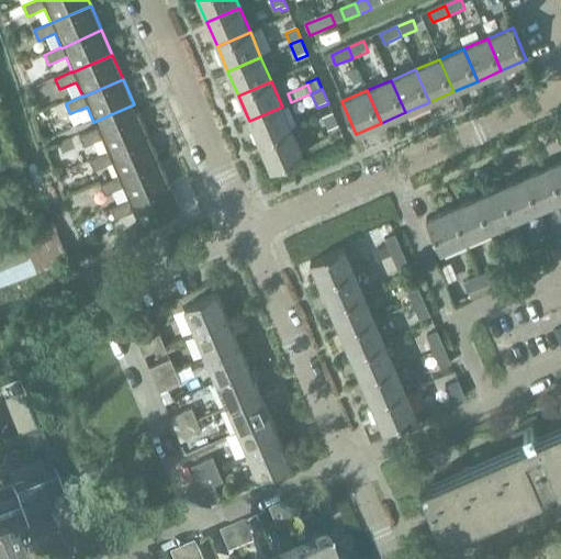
[(64,107),(52,111),(56,122),(68,116),(64,107)]
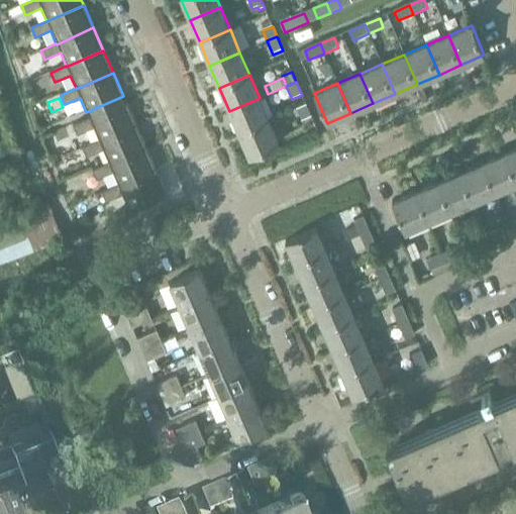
[(260,98),(229,111),(239,133),(270,120),(260,98)]
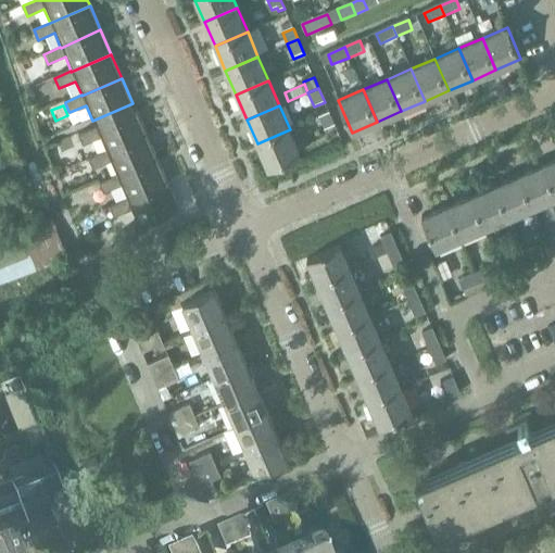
[(96,128),(79,136),(84,146),(100,139),(106,152),(106,153),(147,135),(136,111),(96,128)]
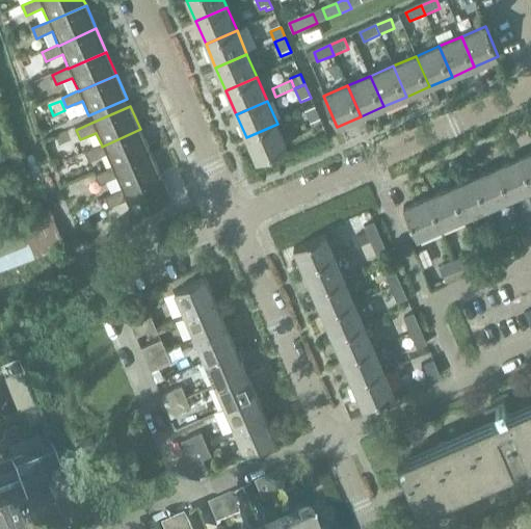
[(316,109),(306,113),(311,126),(321,121),(316,109)]
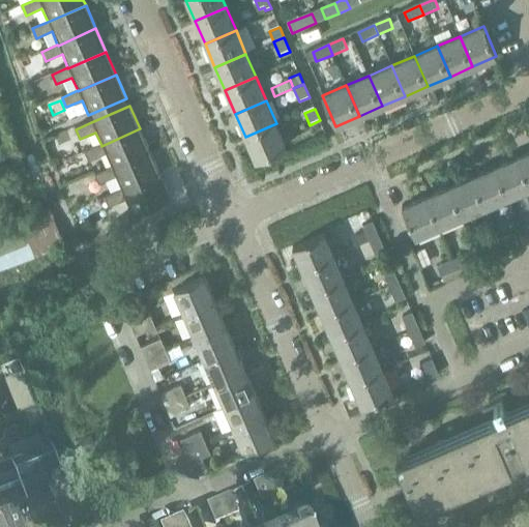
[(276,123),(245,137),(256,160),(287,147),(276,123)]
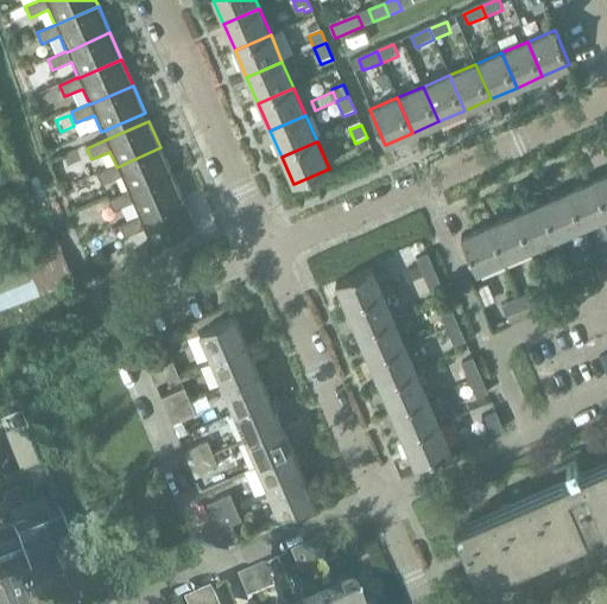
[(117,166),(99,175),(102,183),(103,185),(121,178),(128,192),(128,194),(172,175),(160,147),(117,167),(117,166)]
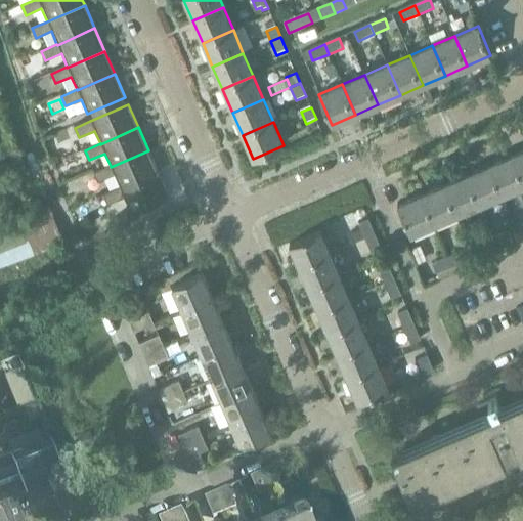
[(88,158),(85,150),(78,154),(81,161),(88,158)]
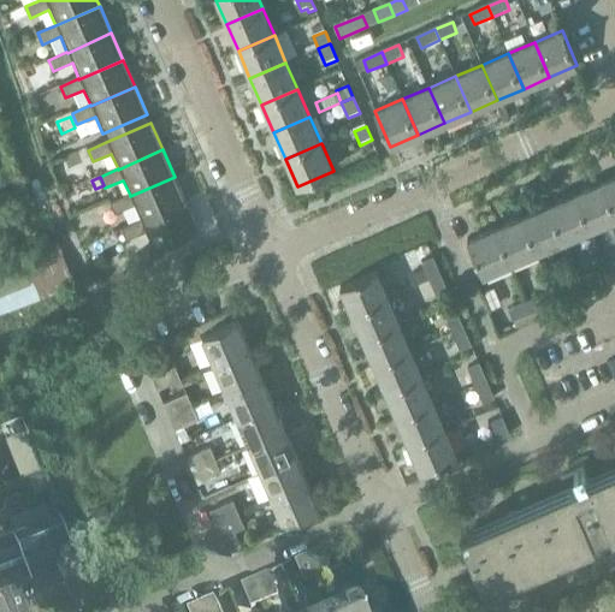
[(130,195),(111,203),(116,214),(135,207),(141,221),(142,223),(187,203),(175,177),(130,196),(130,195)]
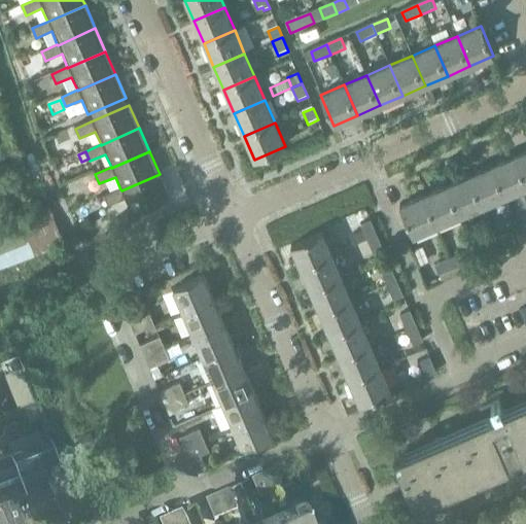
[(525,151),(514,158),(525,184),(525,151)]
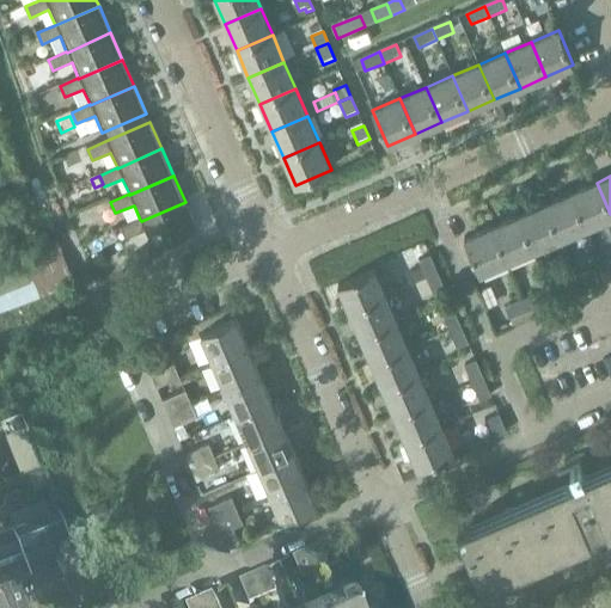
[(570,194),(586,229),(610,217),(610,214),(597,183),(570,194)]
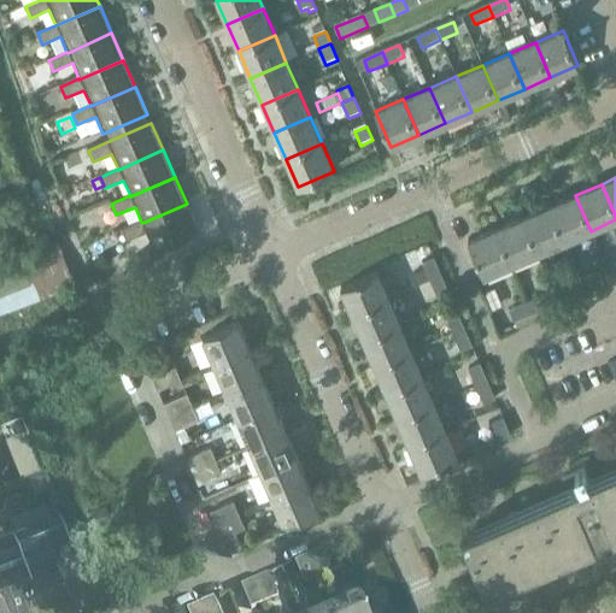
[(549,206),(564,242),(591,231),(575,195),(549,206)]
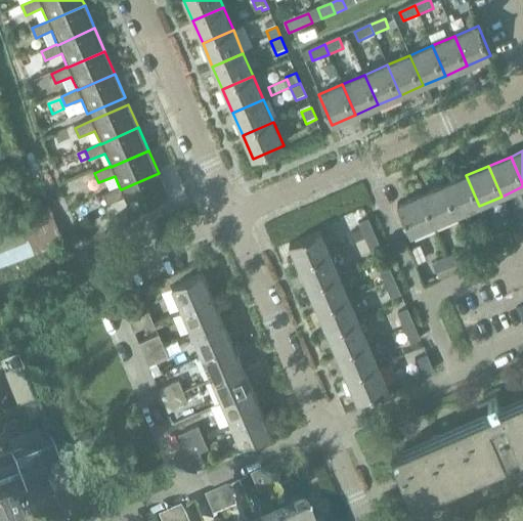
[(120,188),(104,196),(107,204),(109,206),(124,199),(131,213),(168,197),(159,173),(121,189),(120,188)]
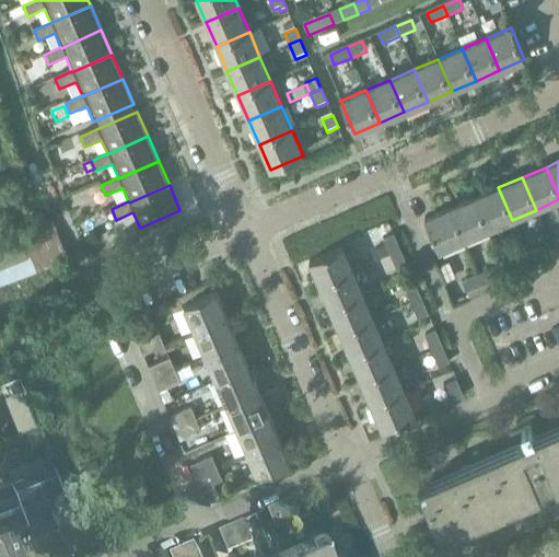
[(474,198),(488,231),(512,220),(498,187),(474,198)]
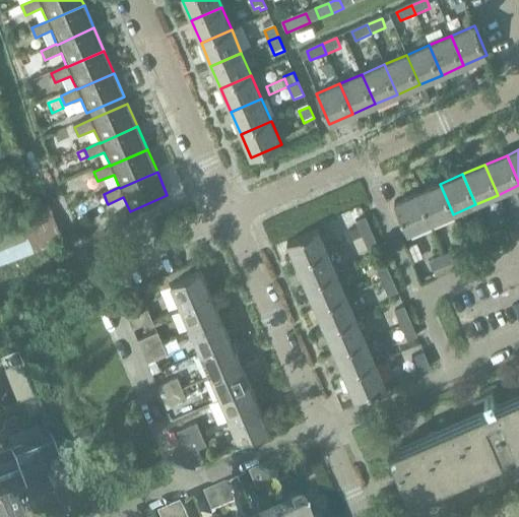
[(87,177),(81,180),(84,187),(90,184),(87,177)]
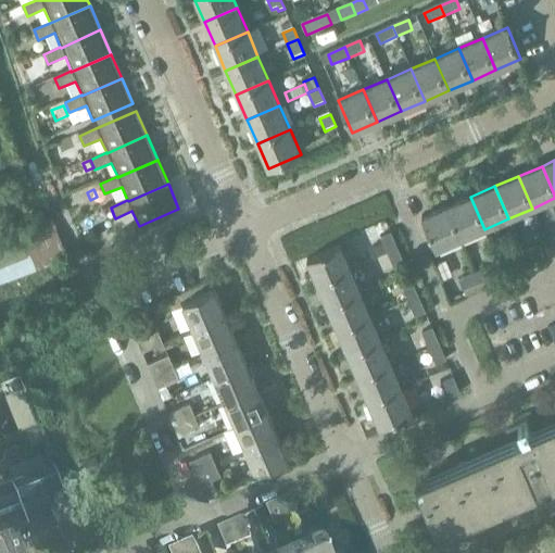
[(484,229),(470,197),(446,206),(461,239),(484,229)]
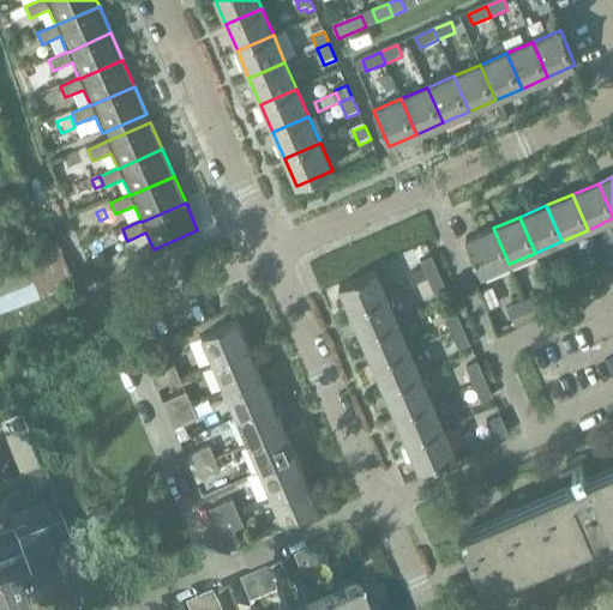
[(509,264),(493,228),(467,240),(482,276),(509,264)]
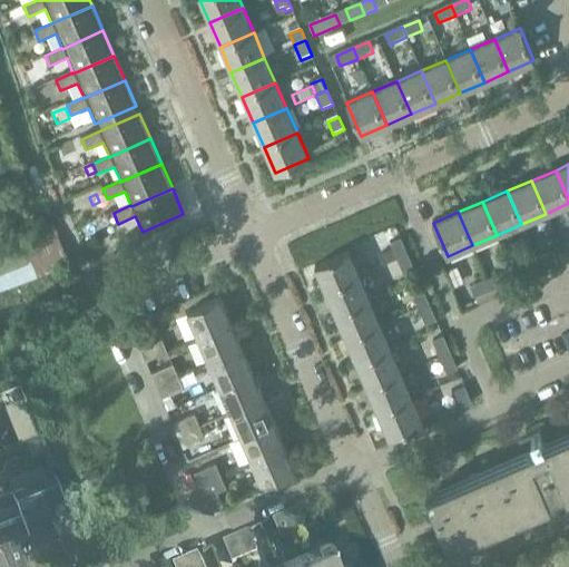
[(117,222),(114,213),(106,216),(109,224),(117,222)]
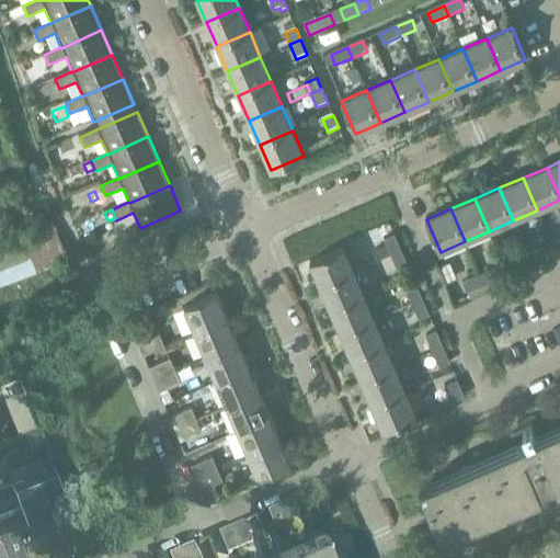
[(0,245),(0,286),(18,281),(18,280),(67,261),(60,246),(61,245),(54,223),(26,234),(33,249),(26,251),(21,237),(0,245)]
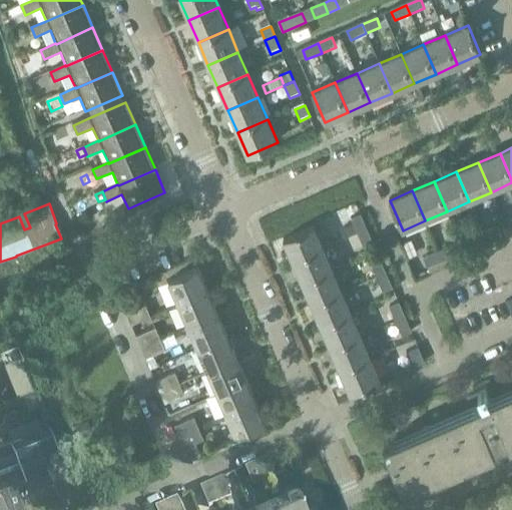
[(358,234),(367,230),(361,216),(352,219),(358,234)]
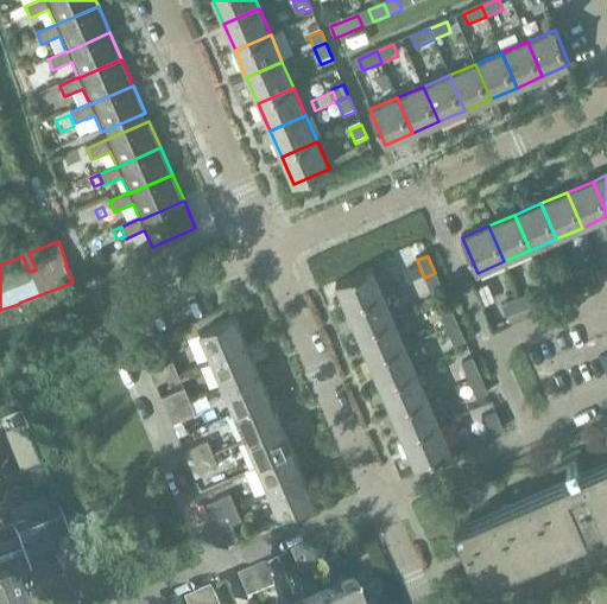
[(348,310),(384,294),(372,268),(336,284),(348,310)]
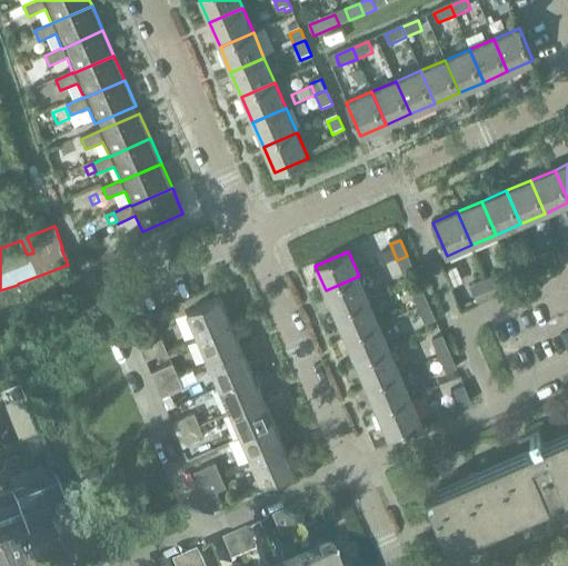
[(536,259),(540,269),(556,262),(552,252),(536,259)]
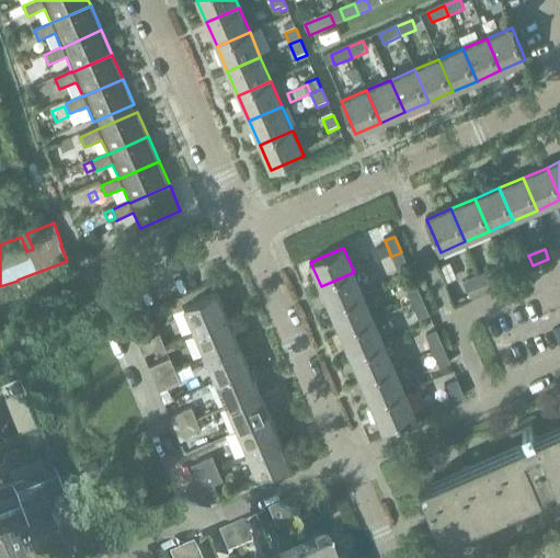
[(391,257),(399,273),(409,269),(401,252),(391,257)]
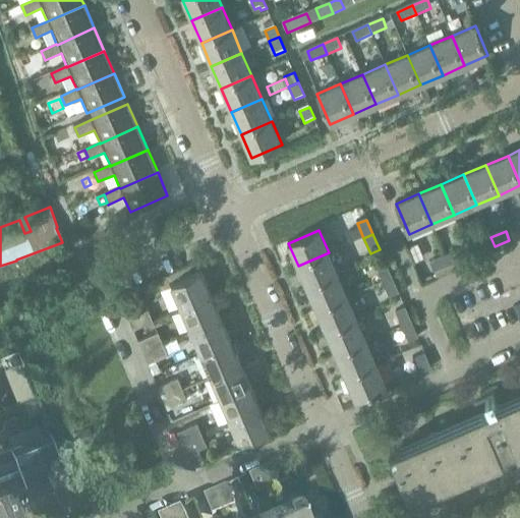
[(490,237),(476,242),(480,252),(495,246),(490,237)]
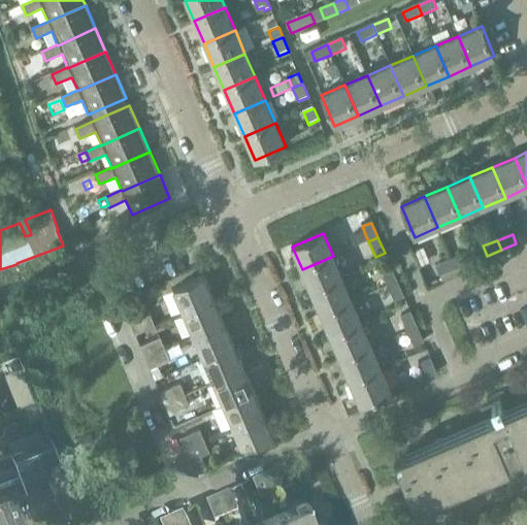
[(452,260),(456,270),(470,263),(466,254),(452,260)]
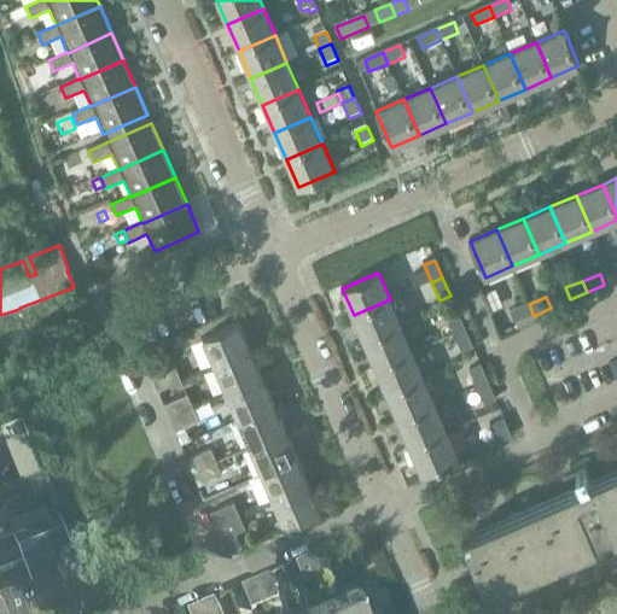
[(390,299),(354,315),(365,341),(401,326),(390,299)]
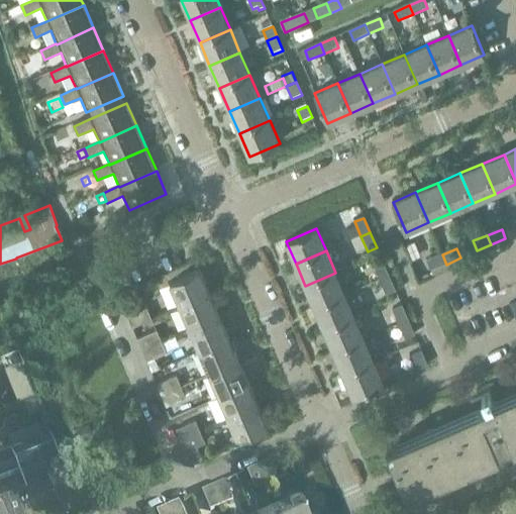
[(442,254),(427,262),(431,272),(446,265),(442,254)]
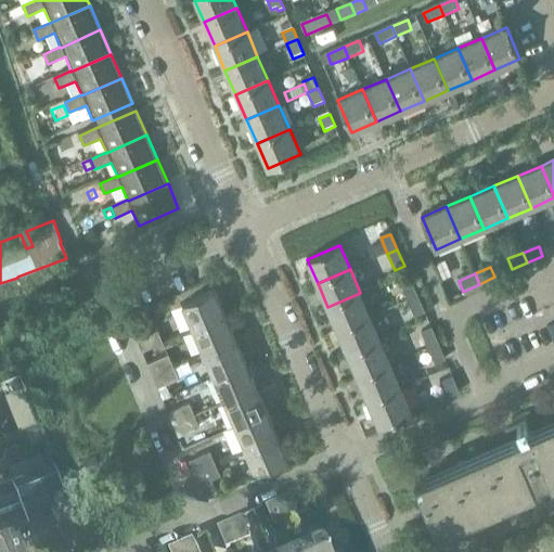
[(408,300),(417,297),(411,282),(401,286),(408,300)]
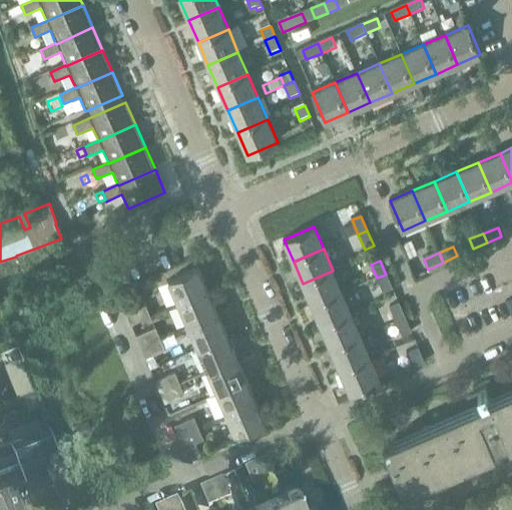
[(179,307),(208,294),(198,271),(169,284),(179,307)]
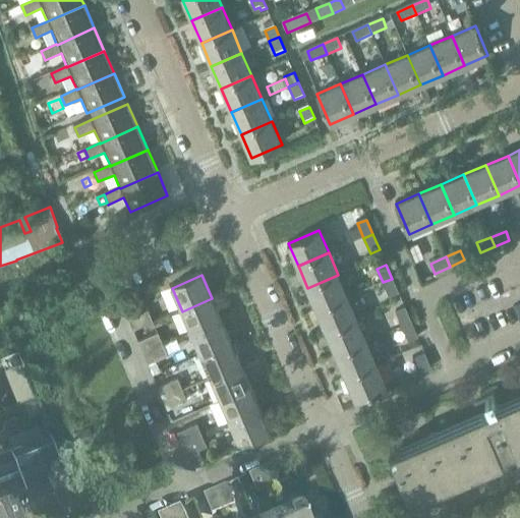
[(338,275),(307,288),(318,310),(348,297),(338,275)]
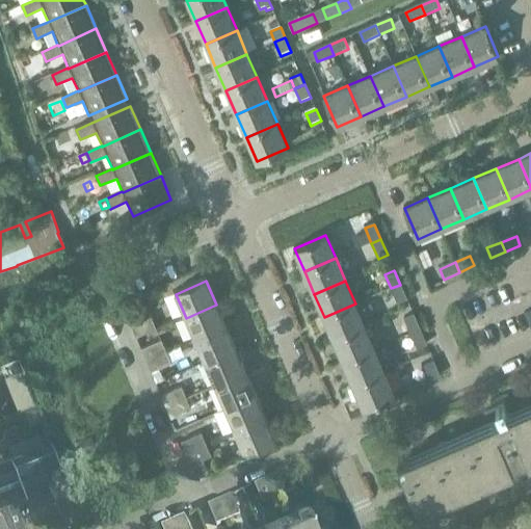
[(391,288),(398,305),(407,300),(400,285),(391,288)]
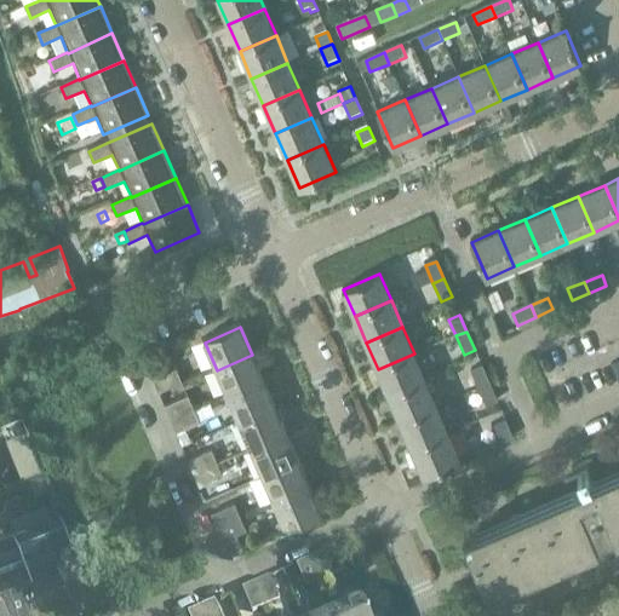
[(414,353),(378,369),(389,396),(425,380),(414,353)]
